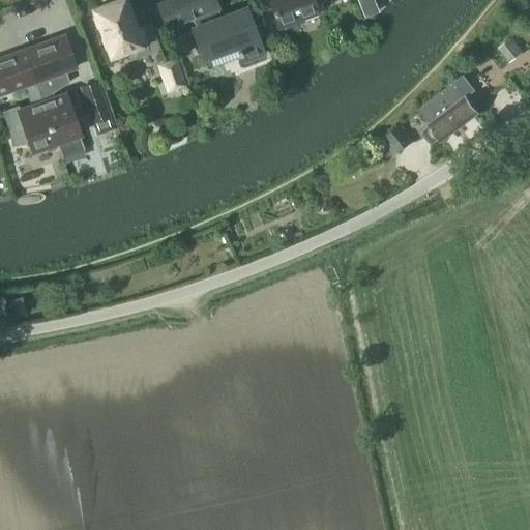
[(149,22),(136,28),(124,0),(115,0),(92,9),(113,64),(131,57),(133,58),(159,49),(149,22)]
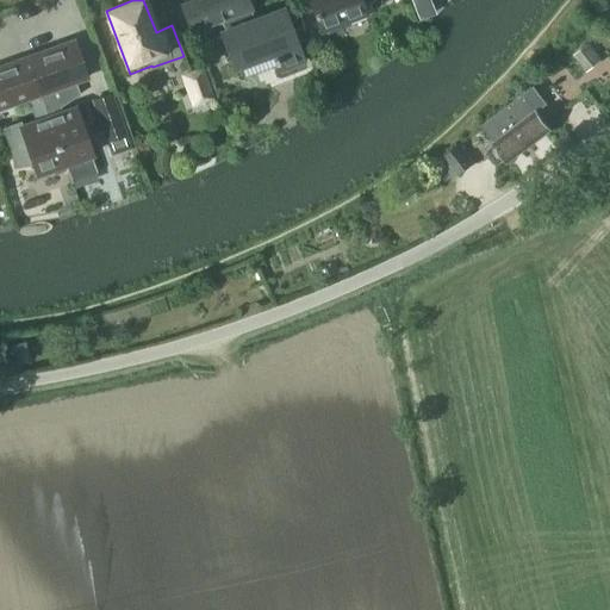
[(207,41),(221,36),(234,69),(273,53),(279,72),(303,62),(282,8),(242,24),(238,14),(251,10),(247,0),(193,0),(204,26),(203,27),(207,41)]
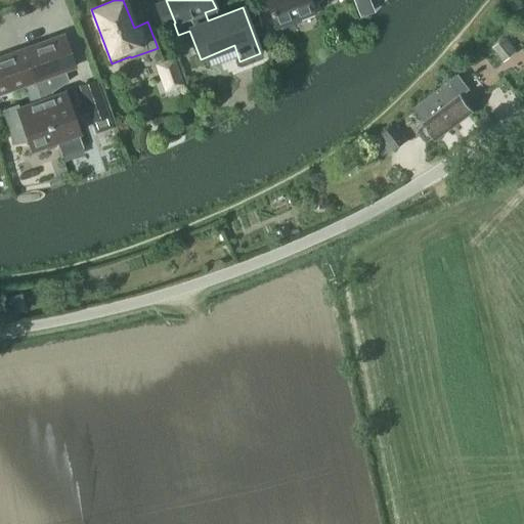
[(322,0),(262,0),(273,27),(314,11),(312,5),(323,2),(322,0)]
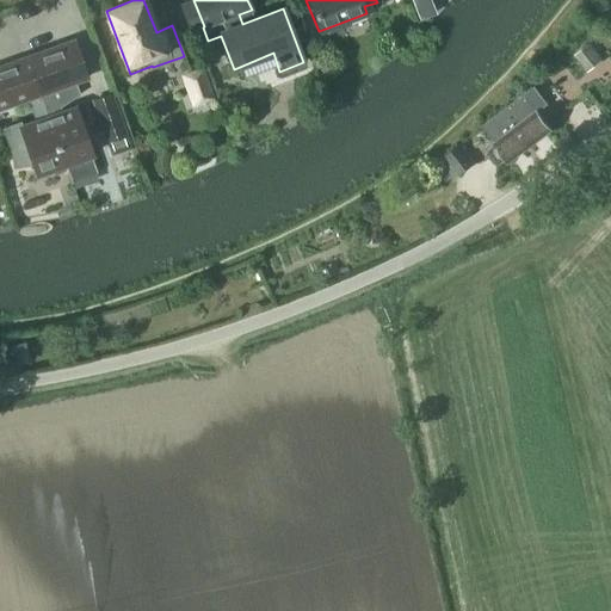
[(91,155),(74,107),(59,113),(57,109),(79,96),(74,82),(86,78),(73,41),(26,57),(39,94),(63,165),(71,183),(96,174),(90,155),(91,155)]
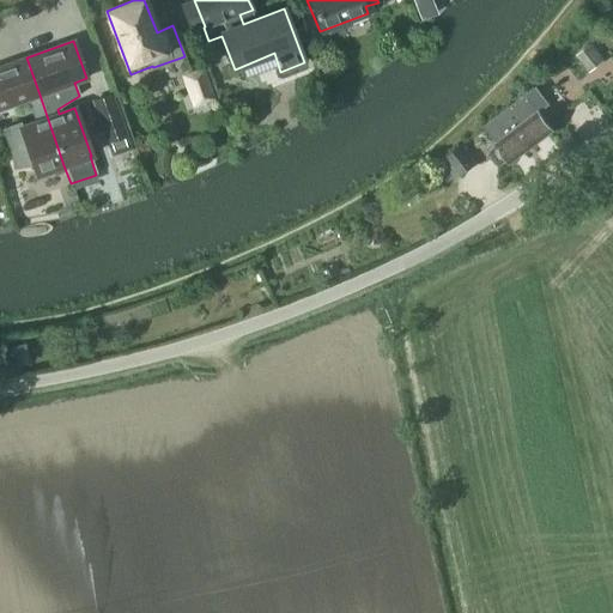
[(589,73),(605,61),(590,44),(575,55),(589,73)]
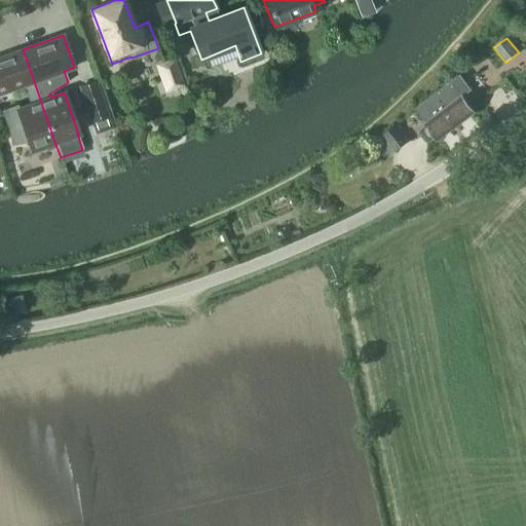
[(0,94),(24,85),(34,81),(23,49),(0,58),(0,94)]
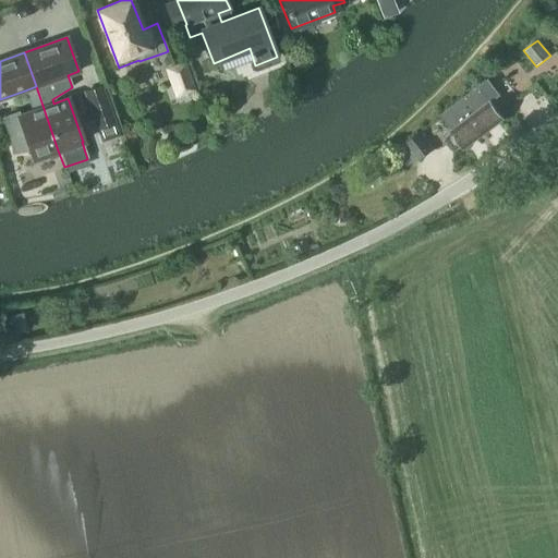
[(174,99),(196,92),(185,61),(164,69),(174,99)]
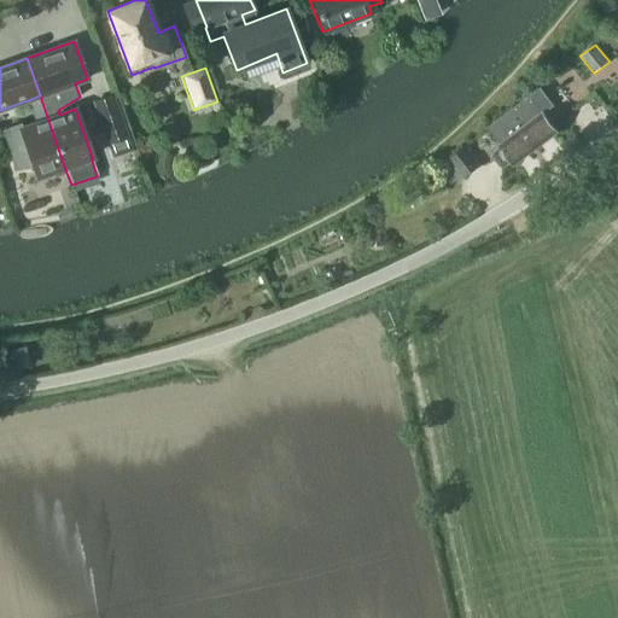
[(487,127),(488,128),(499,144),(500,145),(499,146),(500,147),(495,152),(493,157),(500,167),(506,165),(511,162),(513,165),(558,132),(543,114),(554,105),(540,87),(529,95),(522,100),(487,127)]
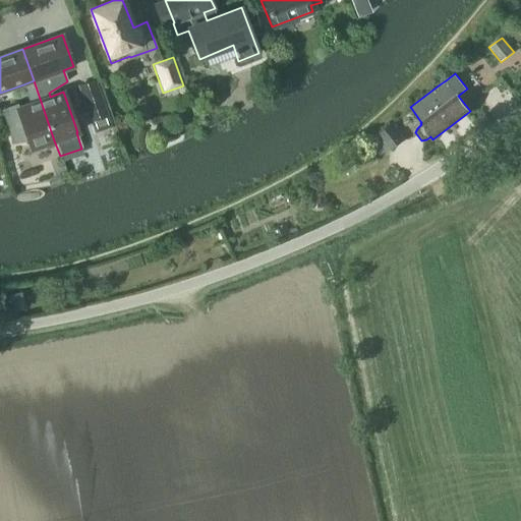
[(91,122),(108,116),(96,79),(77,85),(91,122)]
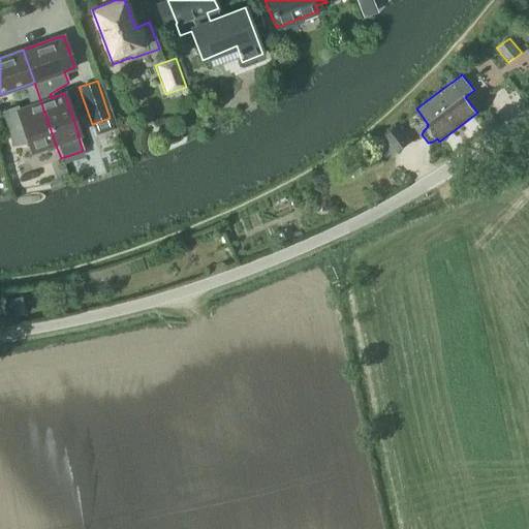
[(55,143),(34,82),(24,86),(30,104),(3,115),(8,128),(11,146),(29,144),(32,151),(55,143)]
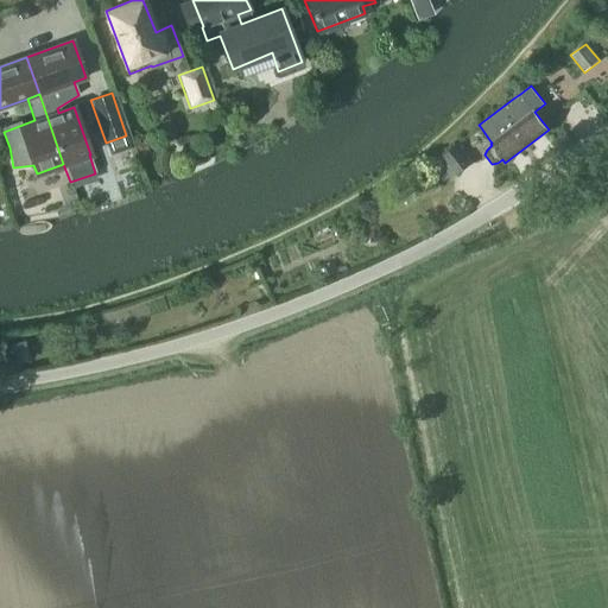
[(456,173),(470,163),(456,144),(442,156),(456,173)]
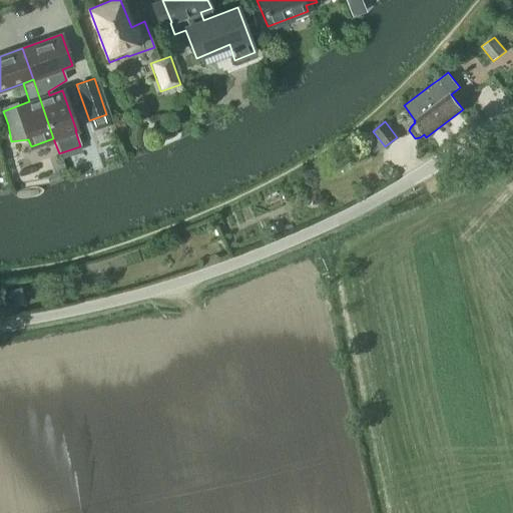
All buildings are outlined.
